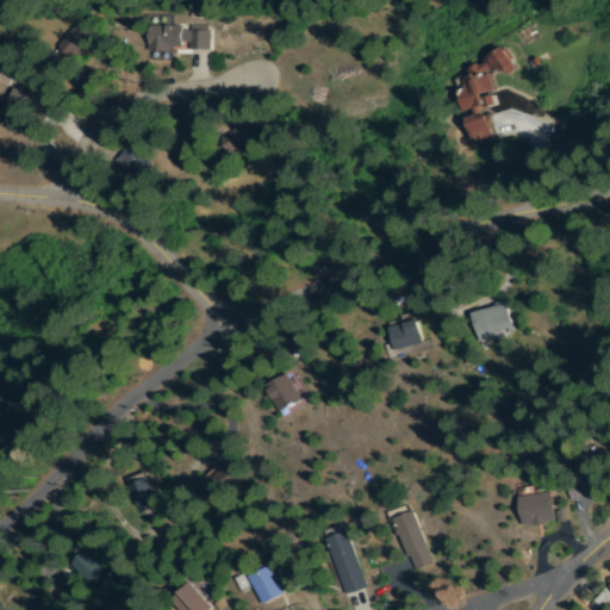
[(89,37),(76,60),(57,49),(72,26),(89,37)]
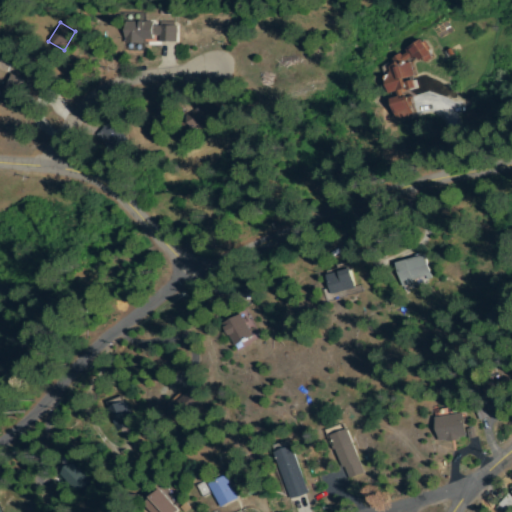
[(174,39),(127,41),(126,27),(174,25),(174,39)]
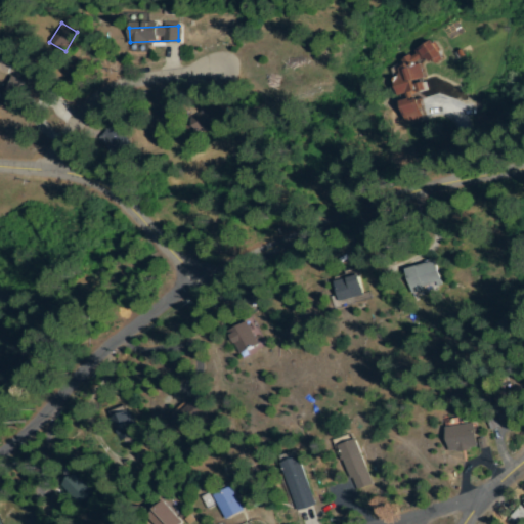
[(432,88),(407,100),(390,68),(435,44),(440,54),(420,64),(432,88)]
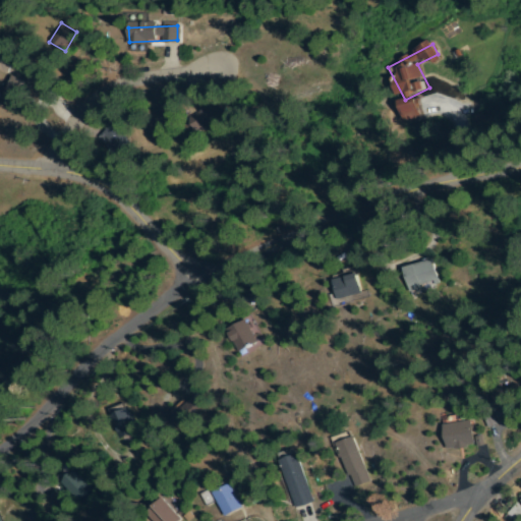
[(6,74),(0,71),(0,51),(13,58),(6,74)]
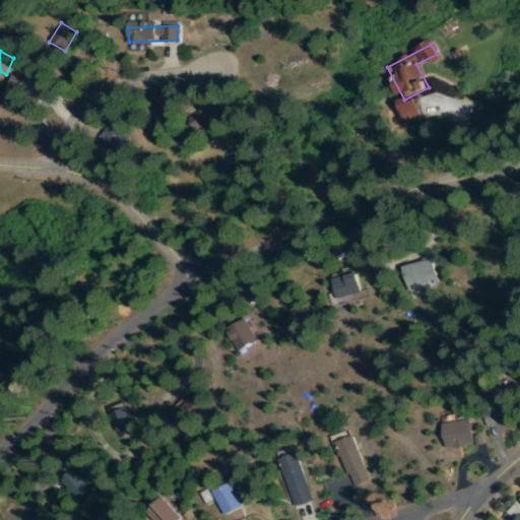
[(0,99),(15,70),(31,79),(15,110),(0,101),(0,99)]
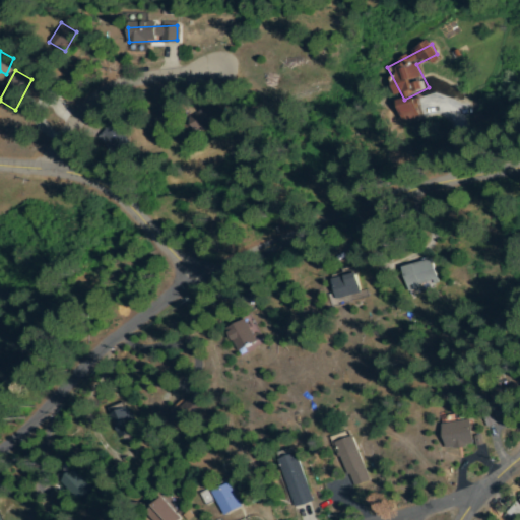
[(406,122),(401,109),(419,103),(424,116),(406,122)]
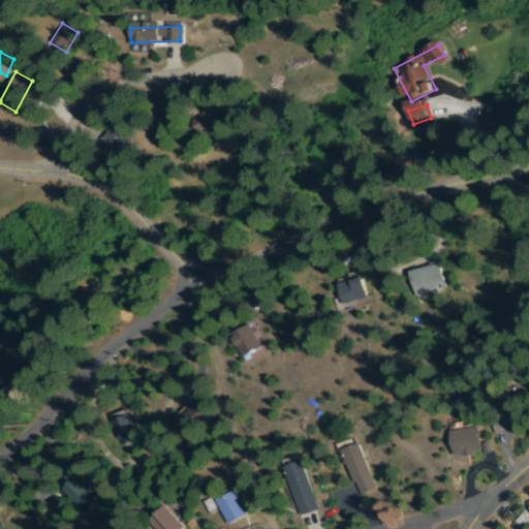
[(221,124),(200,134),(192,118),(213,107),(221,124)]
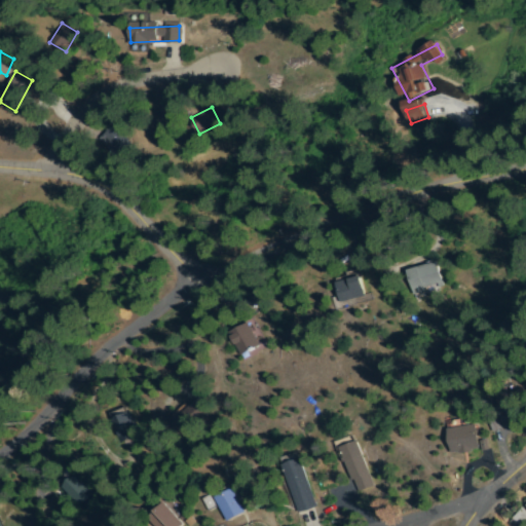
[(130,143),(115,156),(100,140),(115,125),(130,143)]
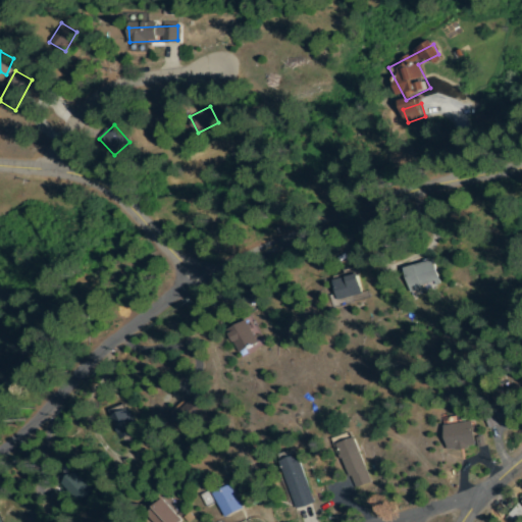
[(412,292),(403,270),(428,260),(437,280),(412,292)]
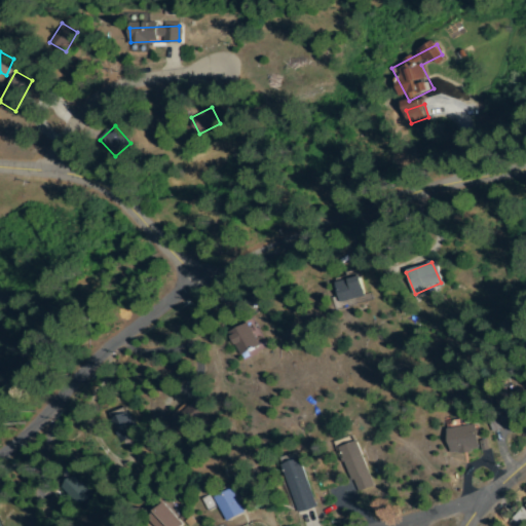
[(362,295),(340,302),(333,280),(354,273),(362,295)]
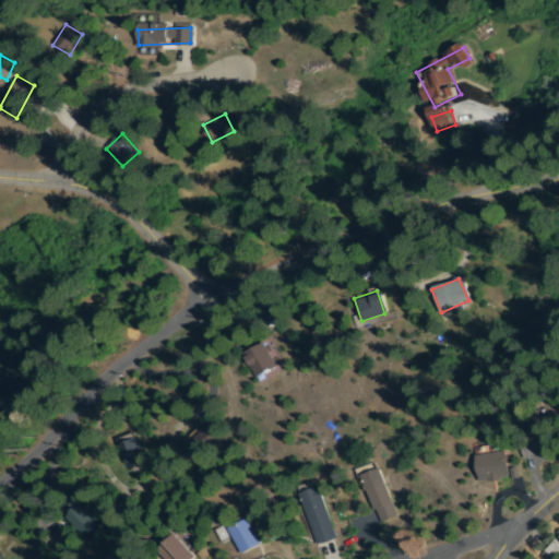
[(274,368),(258,378),(244,354),(261,344),(274,368)]
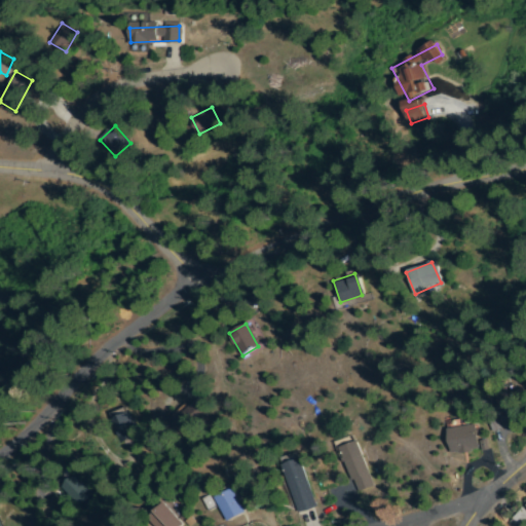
[(515,393),(518,421),(499,423),(496,396),(515,393)]
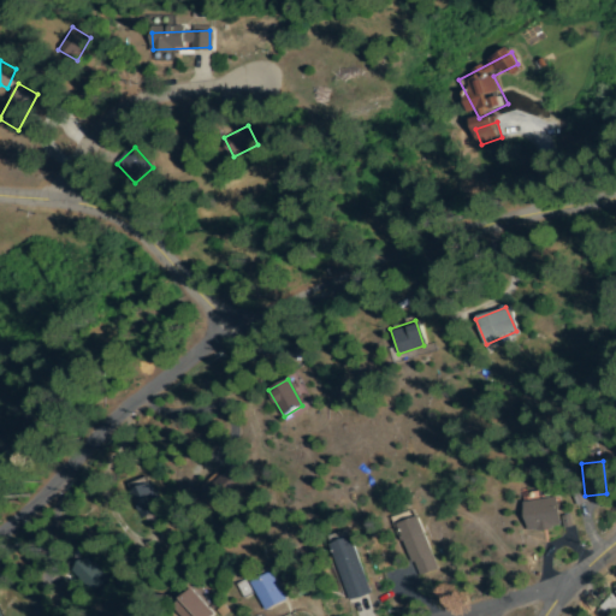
[(203,492),(226,468),(243,485),(221,509),(203,492)]
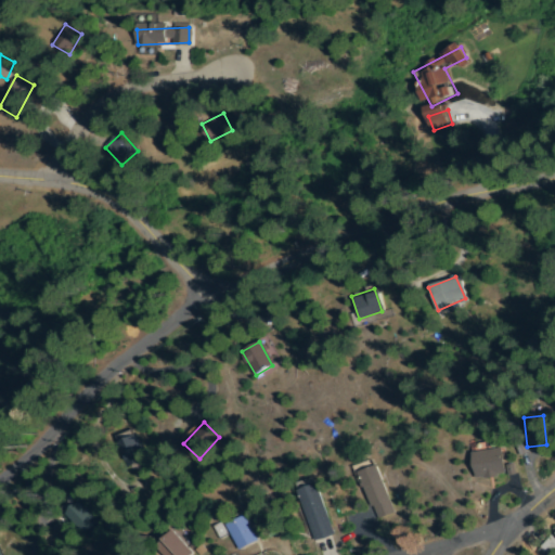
[(129,467),(113,442),(130,433),(145,457),(129,467)]
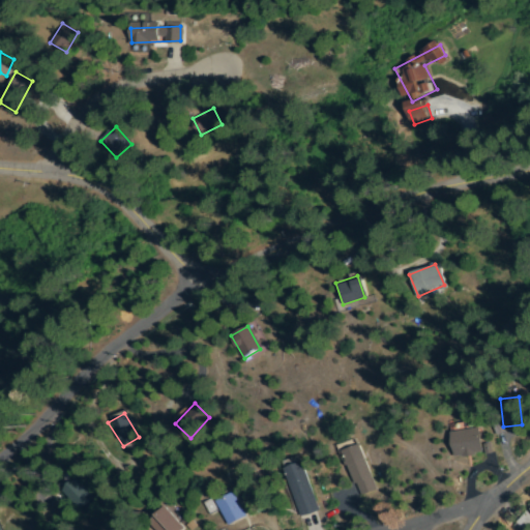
[(479,453),(455,457),(452,433),(475,430),(479,453)]
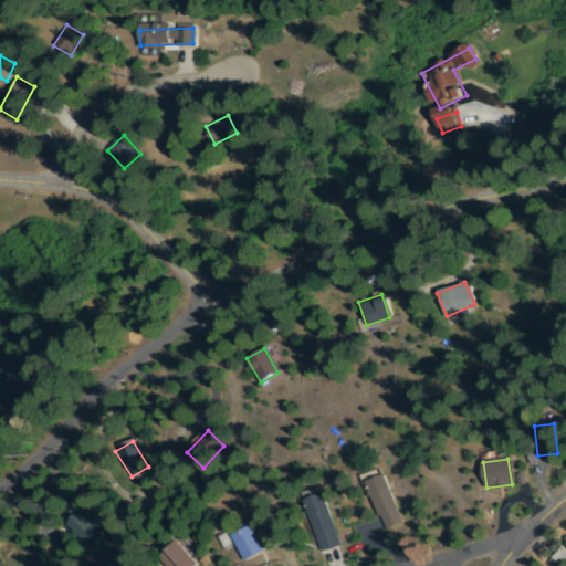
[(365,482),(378,475),(400,523),(386,530),(365,482)]
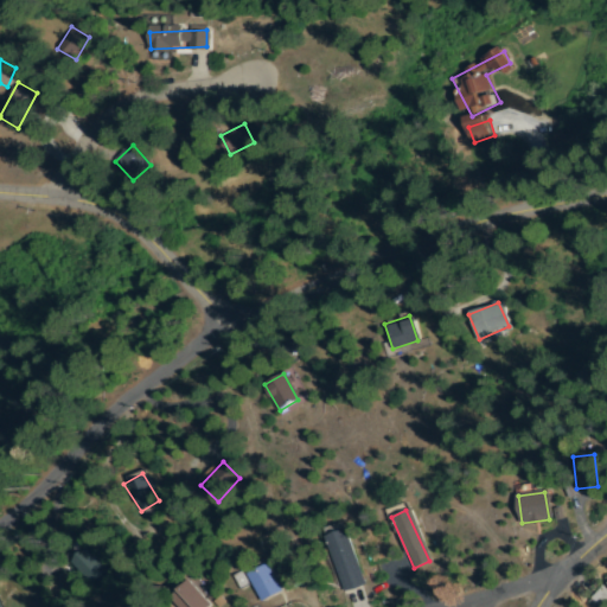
[(364,586),(346,593),(325,532),(343,525),(364,586)]
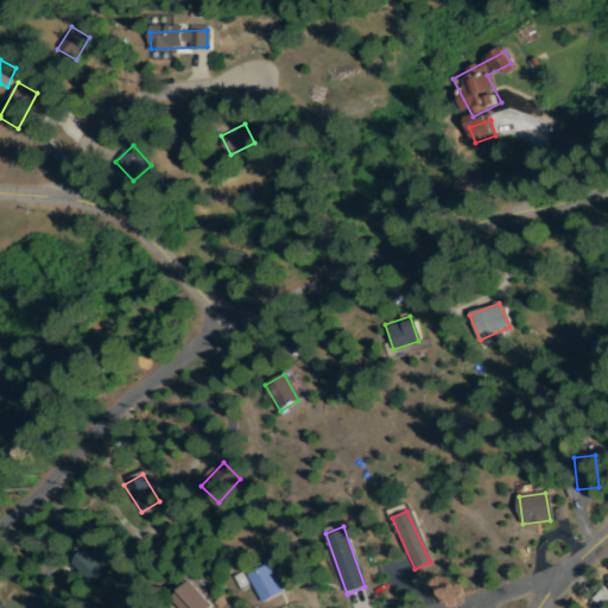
[(93,583),(71,556),(86,544),(108,571),(93,583)]
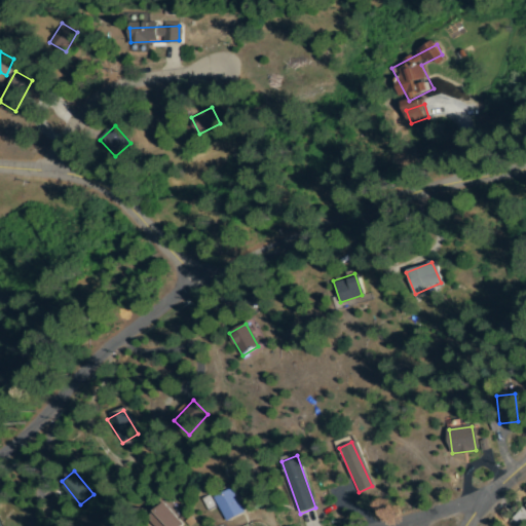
[(230,488),(241,514),(224,521),(214,495),(230,488)]
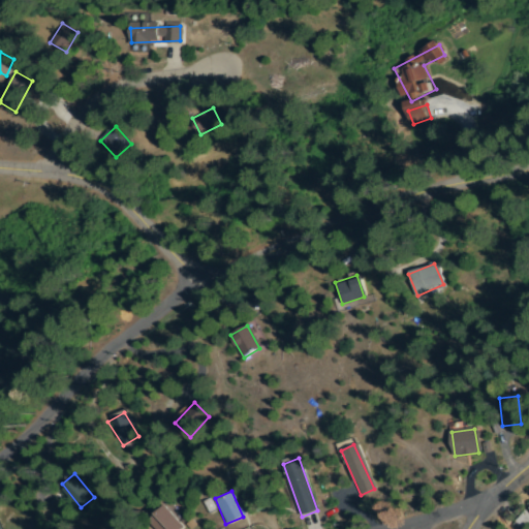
[(164,497),(184,528),(182,528),(154,528),(143,510),(164,497)]
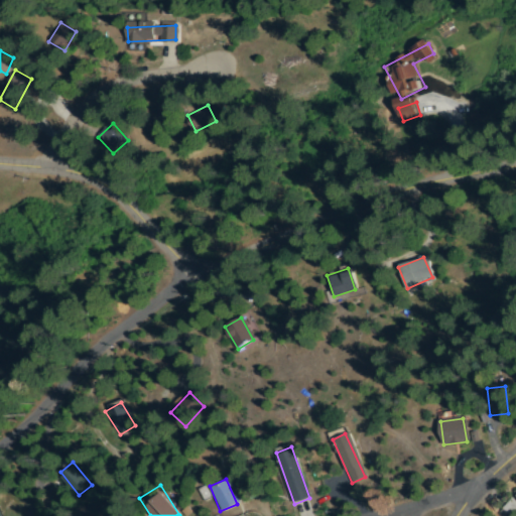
[(515,515),(515,502),(512,498),(502,507),(510,515),(515,515)]
